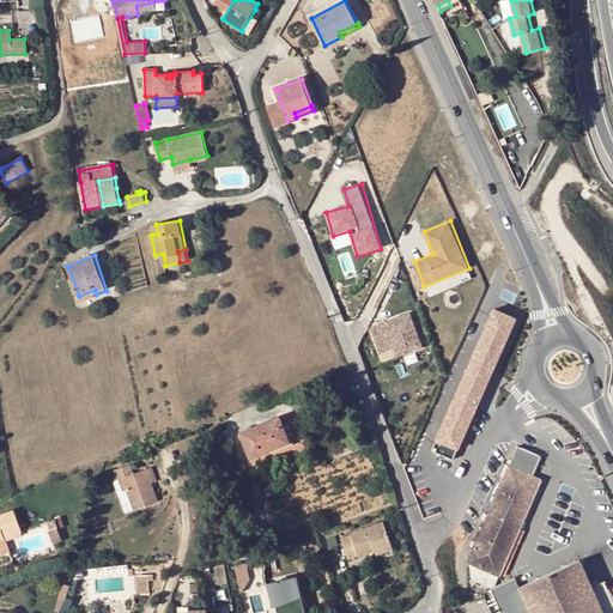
[(450,279),(426,286),(429,296),(453,289),(450,279)]
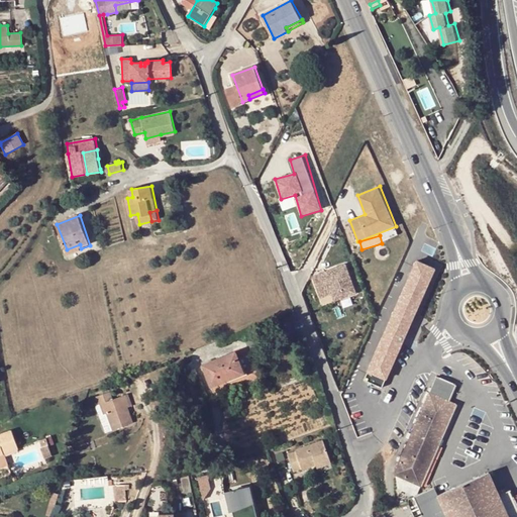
[(80,244),(67,249),(69,255),(82,251),(81,248),(80,244)]
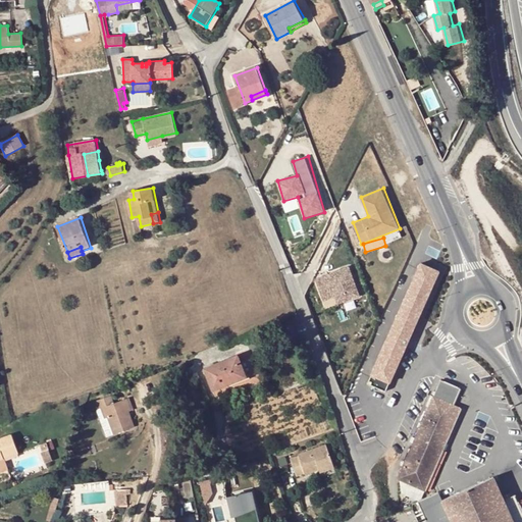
[(441,272),(424,264),(369,383),(386,392),(441,272)]
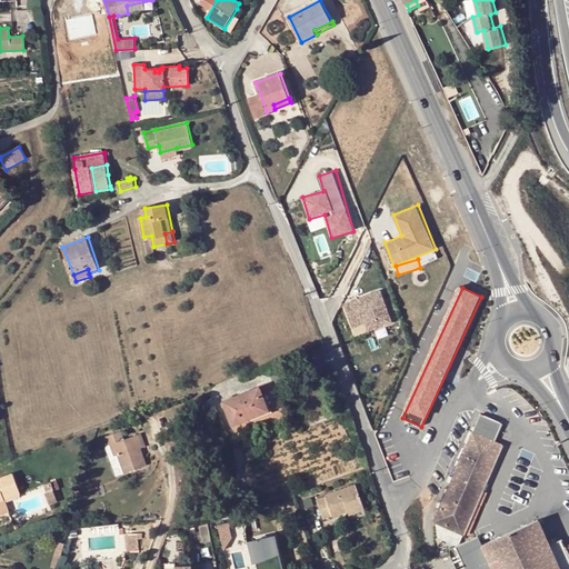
[(383,290),(345,301),(355,336),(393,325),(383,290)]
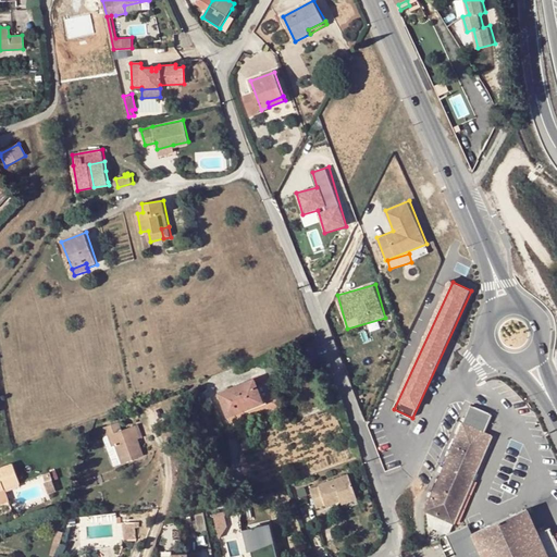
[(256,380),(220,394),(230,418),(255,407),(252,403),(263,398),(256,380)]
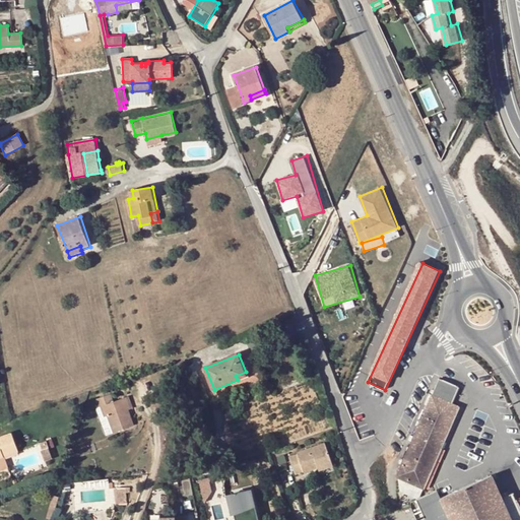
[(198,371),(195,366),(189,368),(191,374),(198,371)]
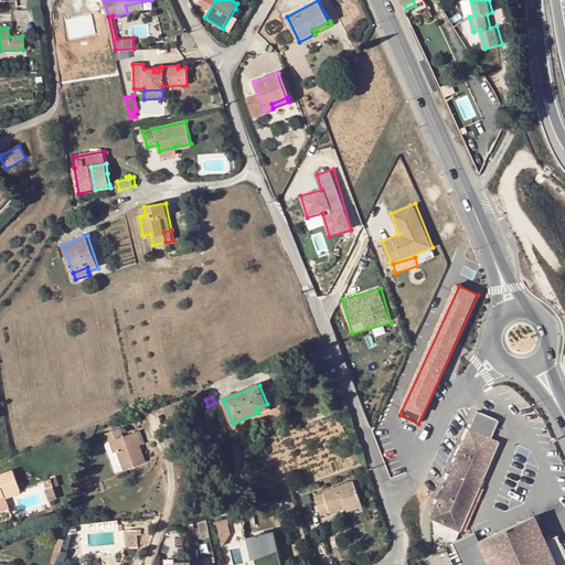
[(256,408),(258,413),(268,408),(267,404),(256,408)]
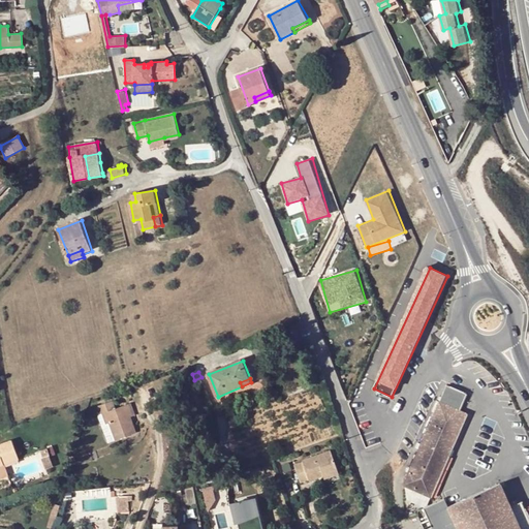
[(167,389),(168,397),(181,395),(180,386),(167,389)]
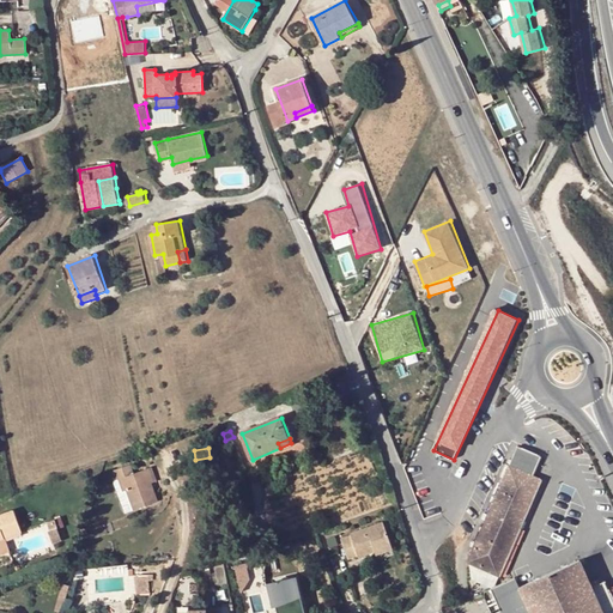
[(469,564),(501,578),(545,480),(536,477),(544,459),(522,449),(469,564)]
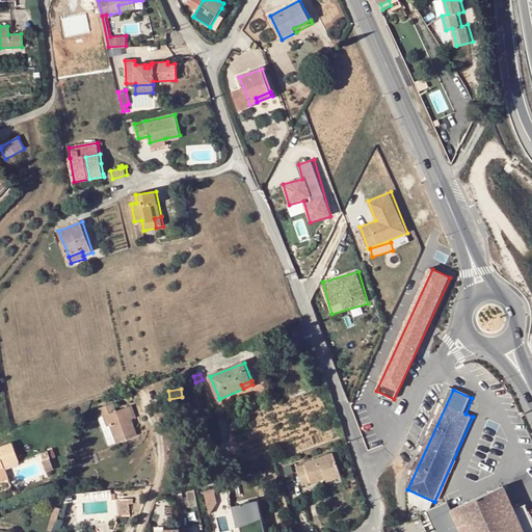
[(105,407),(108,415),(116,444),(138,436),(134,422),(130,408),(117,411),(115,404),(105,407)]
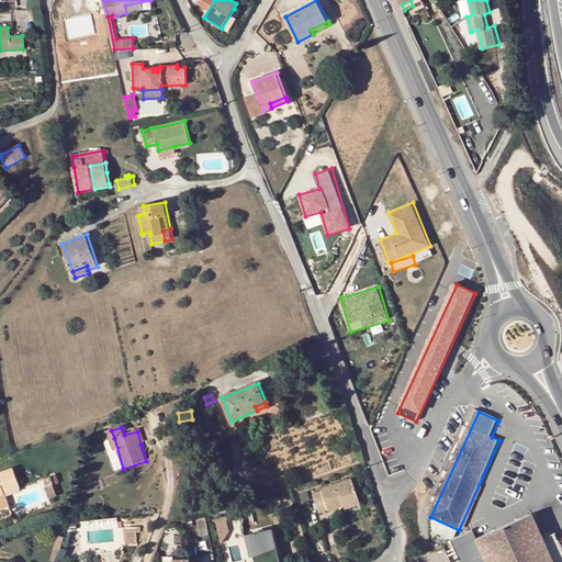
[(142,429),(137,431),(142,446),(146,444),(142,429)]
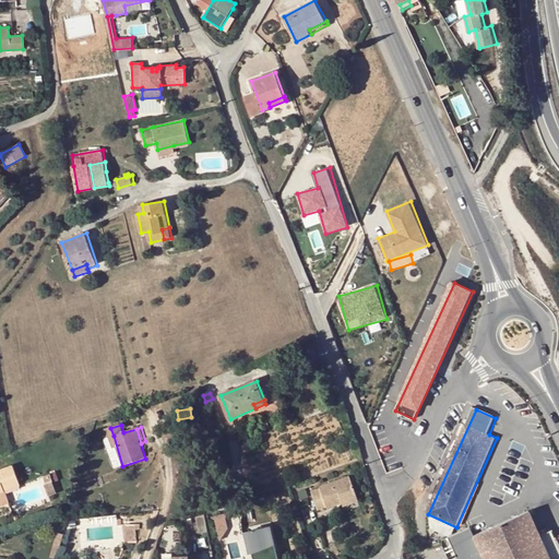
[(114,470),(122,466),(114,436),(105,439),(114,470)]
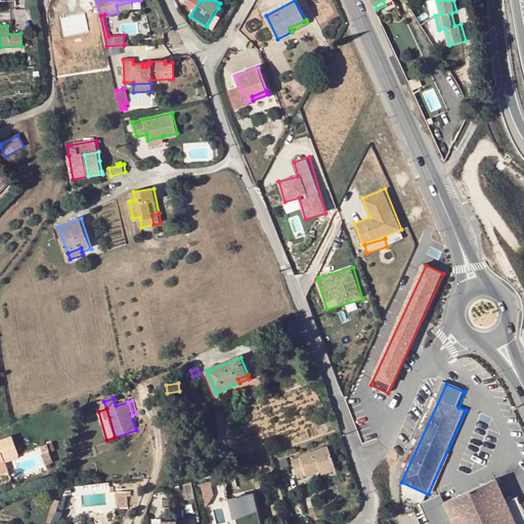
[(0,461),(5,460),(19,454),(13,435),(0,438),(0,461)]
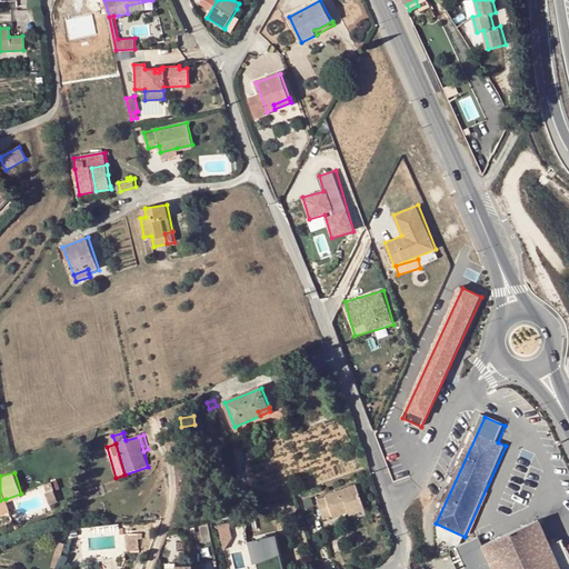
[(335,518),(351,512),(349,509),(363,503),(357,485),(327,496),(327,498),(318,500),(325,519),(333,517),(335,518)]
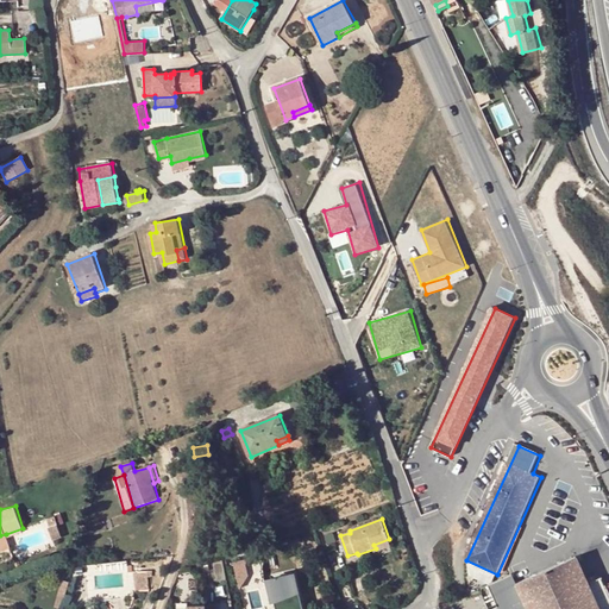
[(58,525),(50,527),(55,540),(63,538),(58,525)]
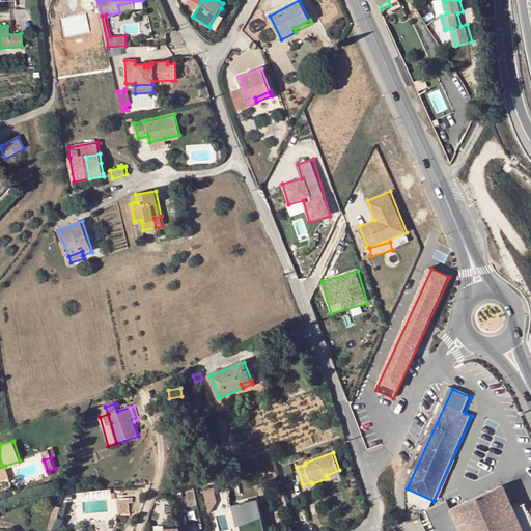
[(130,468),(123,474),(130,479),(135,472),(130,468)]
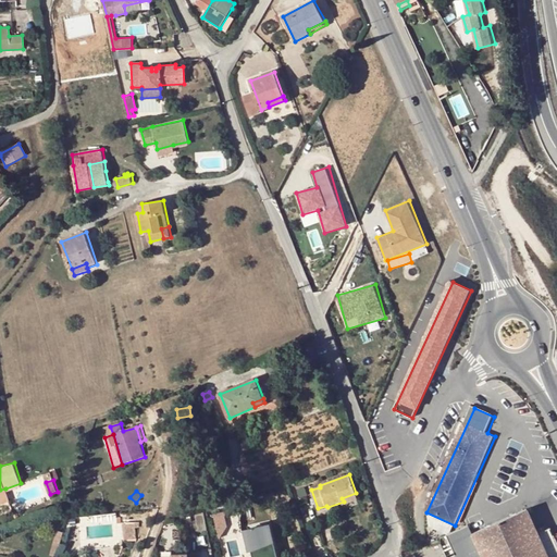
[(358,499),(356,493),(342,498),(344,502),(345,504),(358,499)]
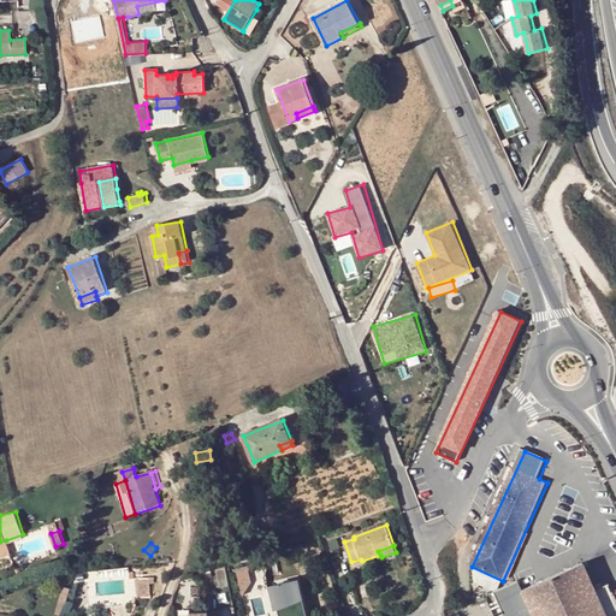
[(615,615),(615,599),(612,593),(610,593),(608,587),(598,591),(586,563),(523,591),(526,598),(511,615),(615,615)]
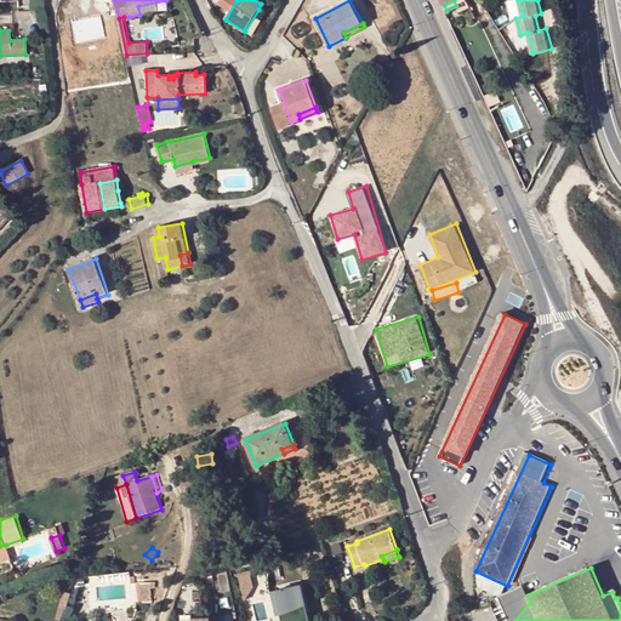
[(254,577),(245,579),(250,605),(258,603),(254,577)]
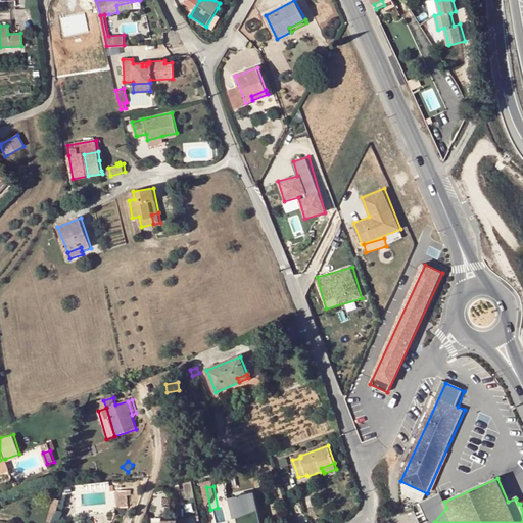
[(131,490),(119,491),(121,508),(129,507),(128,495),(132,494),(131,490)]
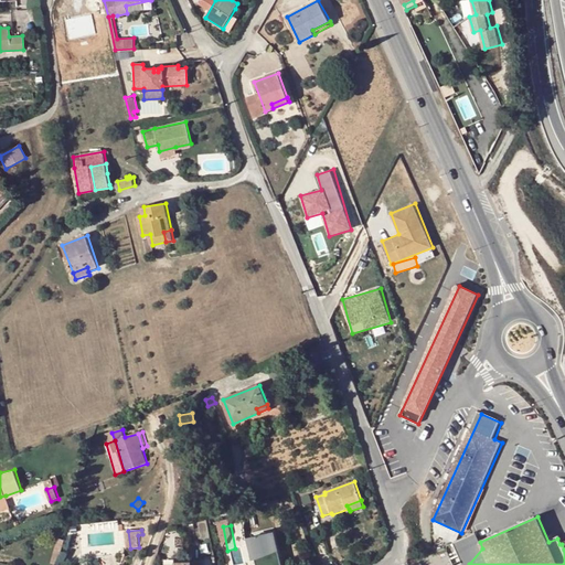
[(257,564),(270,564),(279,562),(273,533),(252,539),(257,564)]
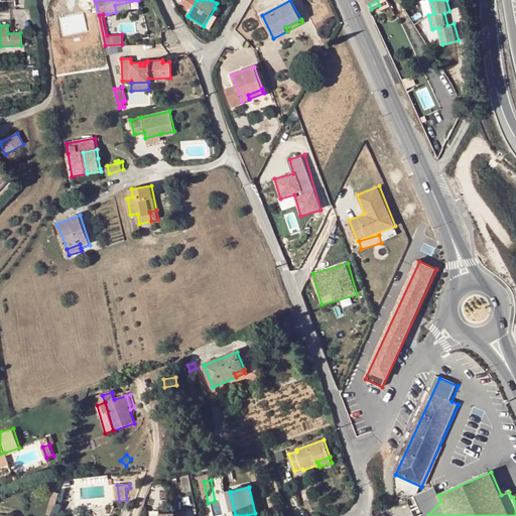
[(428,515),(440,501),(435,487),(413,497),(421,515),(428,515)]
